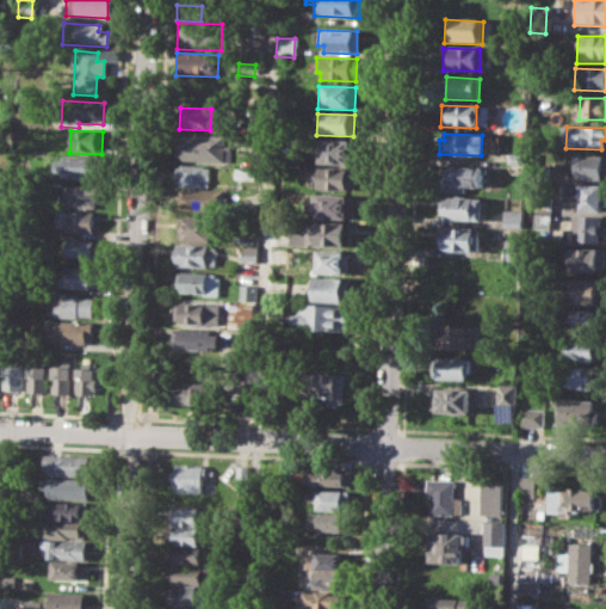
[(174,135),(220,137),(218,164),(173,161),(174,135)]
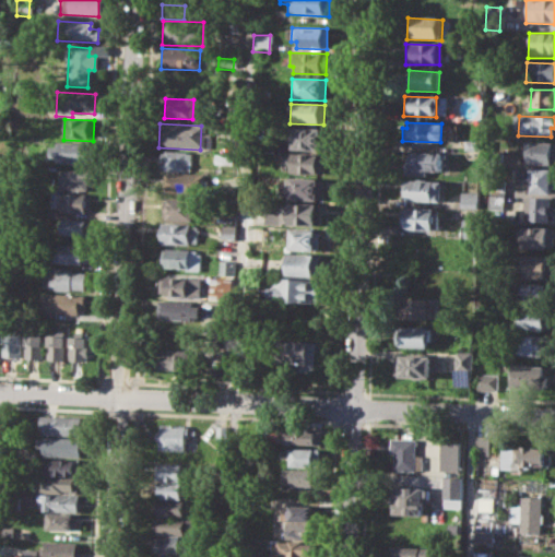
[(290,129),(322,130),(322,152),(288,151),(290,129)]
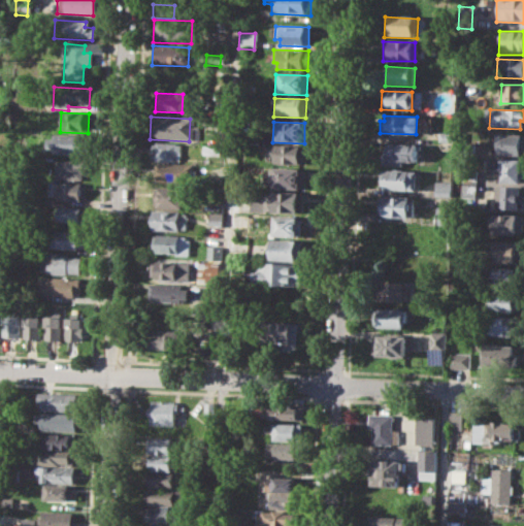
[(493,134),(523,135),(523,157),(492,156),(493,134)]
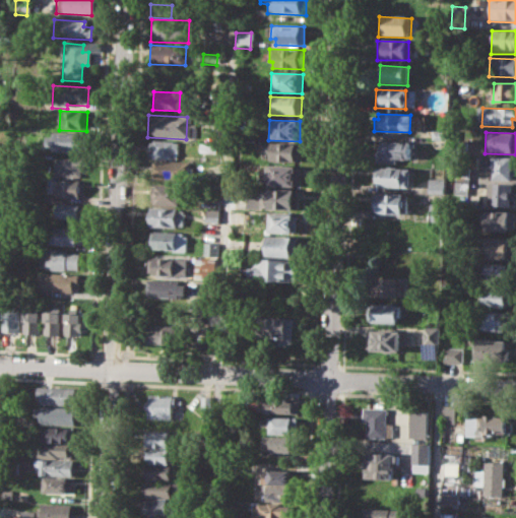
[(50,133),(86,134),(86,154),(50,153),(51,148),(45,148),(45,137),(50,137),(50,133)]
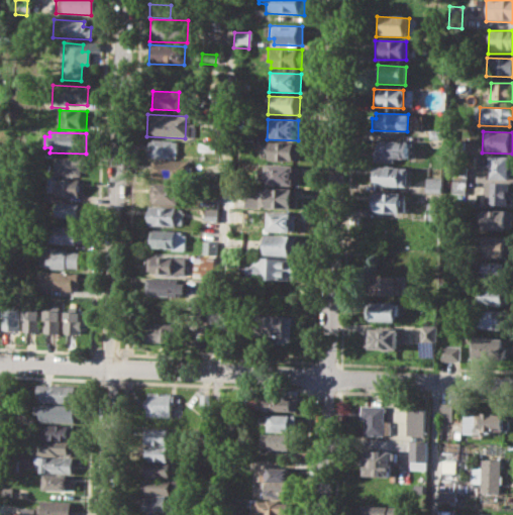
[(147,140),(184,142),(183,161),(146,159),(147,140)]
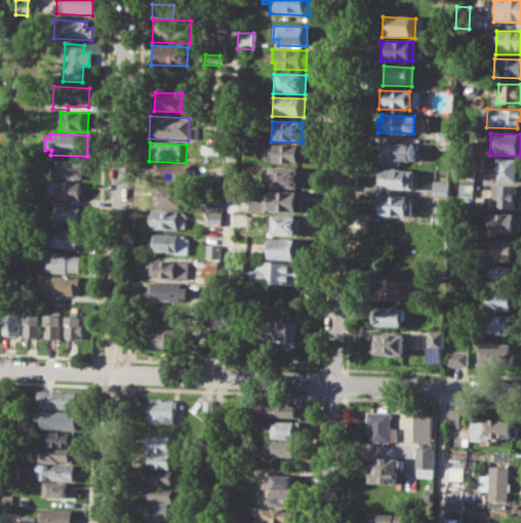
[(384,144),(414,146),(414,162),(399,161),(399,166),(377,165),(377,155),(383,155),(384,144)]
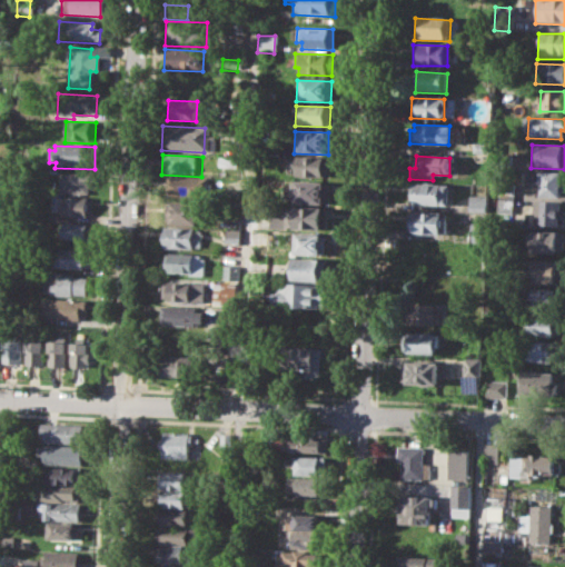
[(293,158),(327,159),(326,178),(293,177),(293,158)]
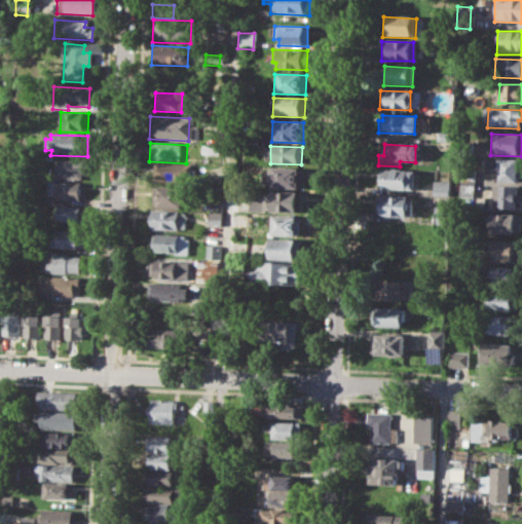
[(483,159),(516,160),(516,165),(521,166),(521,178),(516,178),(516,183),(495,182),(495,177),(482,177),(483,159)]
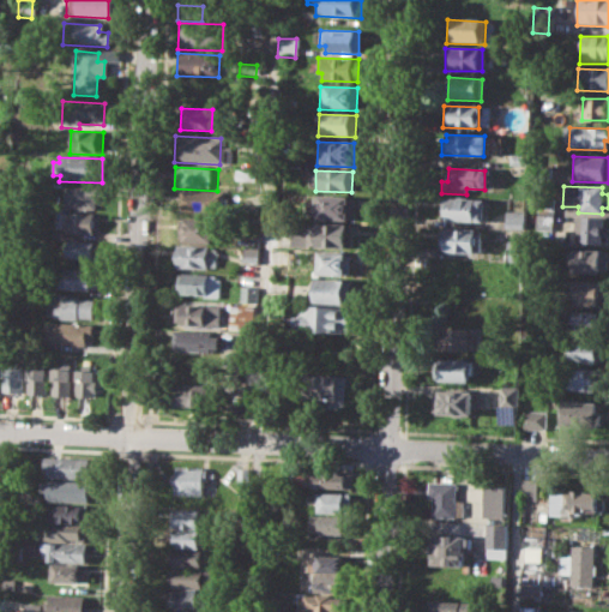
[(62,189),(97,190),(97,211),(61,210),(62,189)]
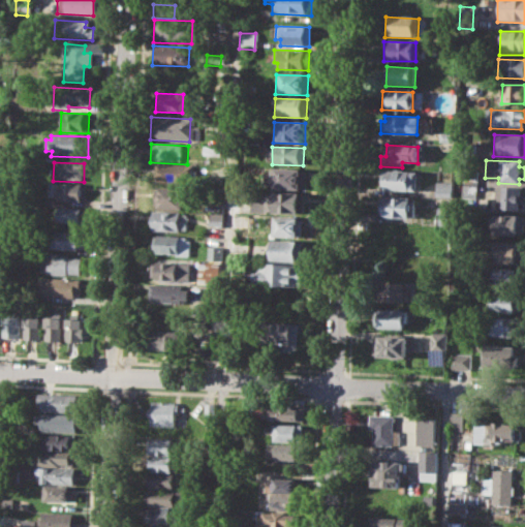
[(154,165),(188,166),(187,185),(153,184),(154,165)]
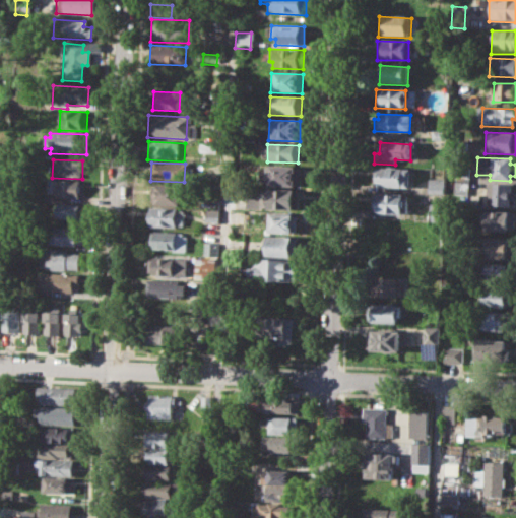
[(265,167),(298,168),(297,189),(267,187),(268,180),(264,180),(265,167)]
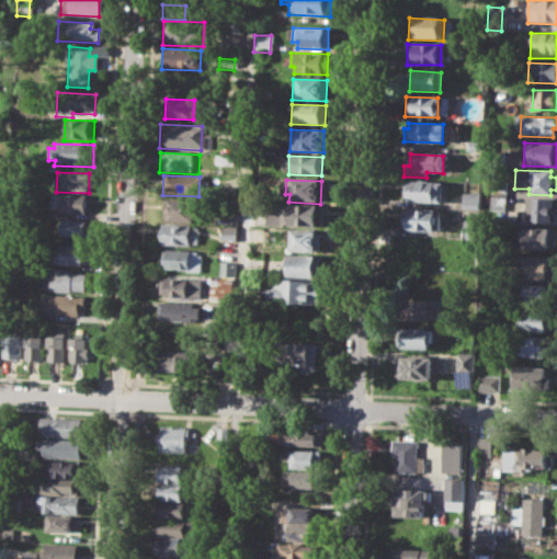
[(400,183),(440,184),(440,204),(399,203),(400,183)]
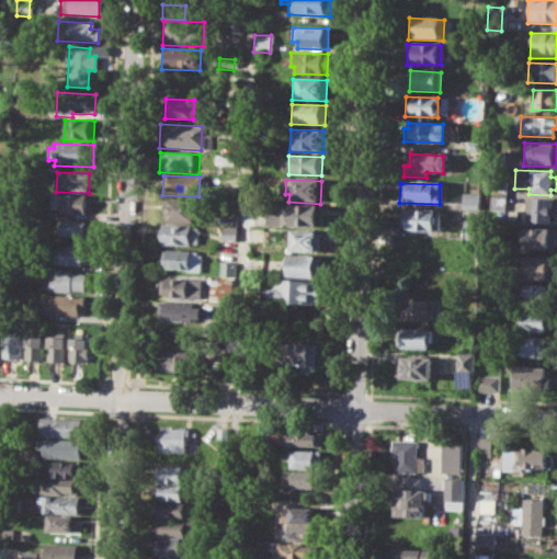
[(488,183),(503,183),(503,213),(488,212),(488,183)]
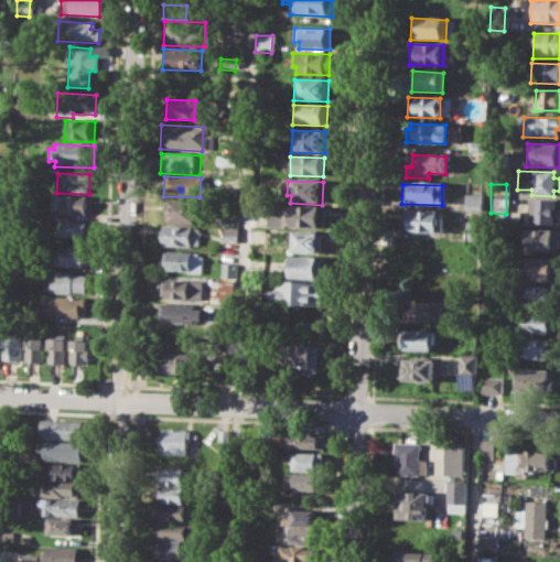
[(51,195),(87,197),(87,217),(60,216),(60,211),(50,211),(51,195)]
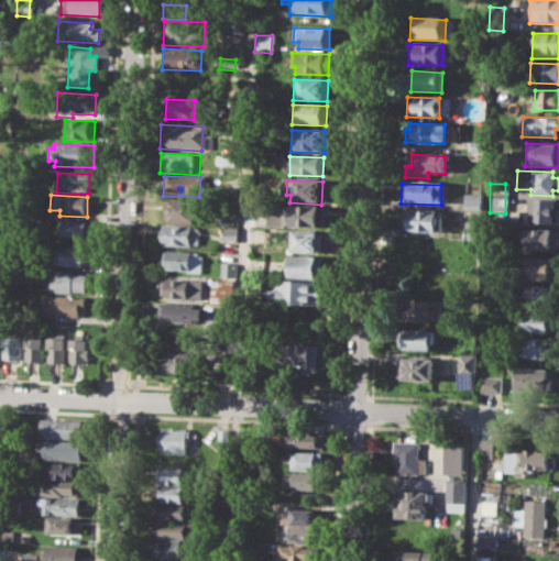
[(462,195),(478,195),(478,211),(462,210),(462,195)]
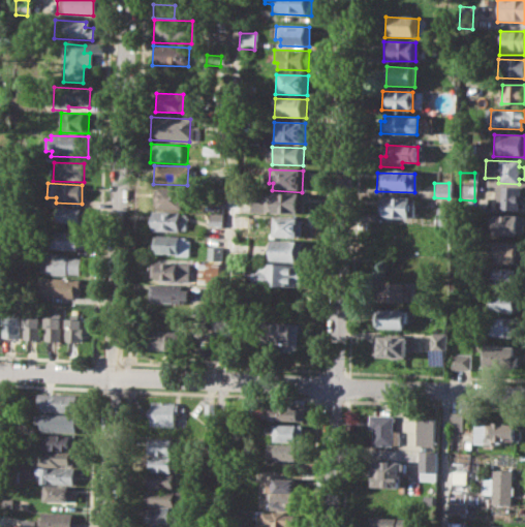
[(495,188),(520,189),(519,196),(524,196),(524,206),(520,205),(520,211),(494,210),(495,188)]
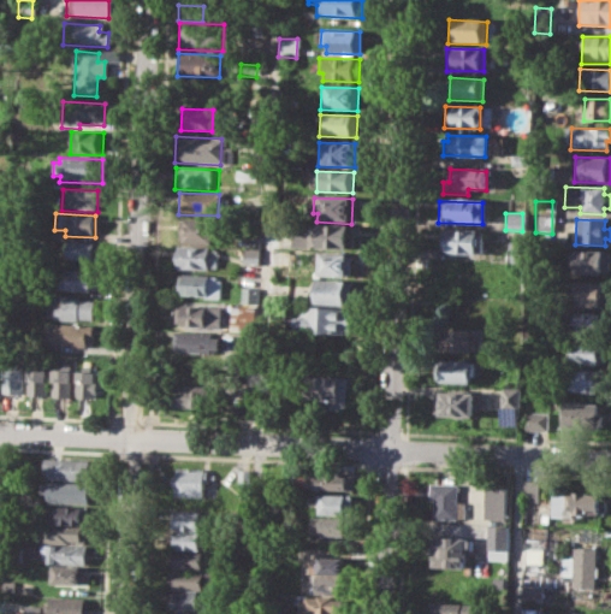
[(177,220),(215,222),(214,244),(177,243),(177,220)]
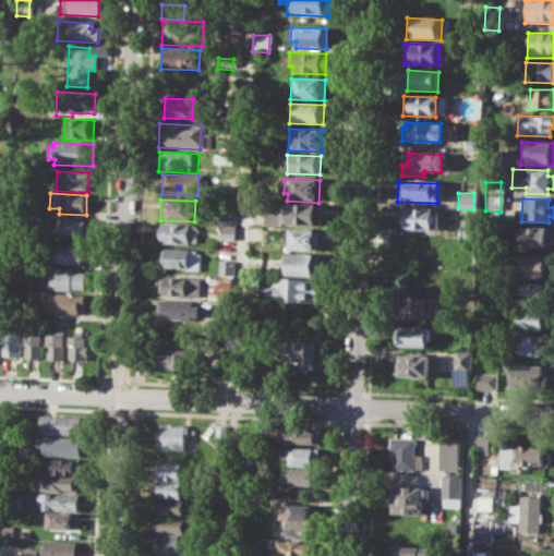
[(286,205),(320,206),(318,227),(285,226),(286,205)]
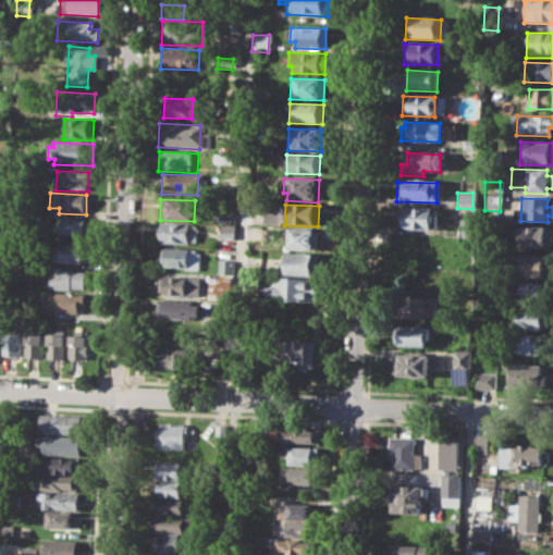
[(396,209),(433,211),(432,230),(395,229),(396,209)]
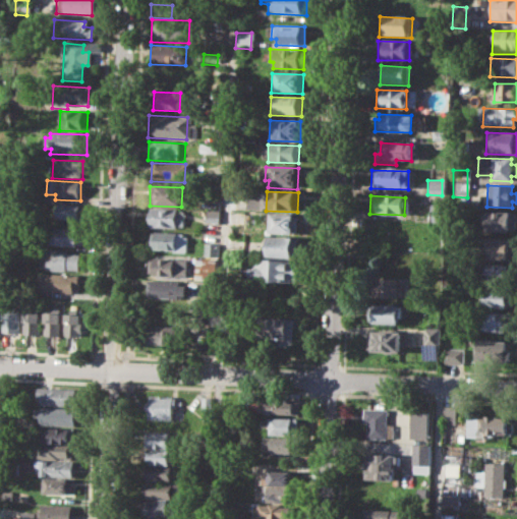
[(428,205),(443,206),(442,226),(428,226),(428,205)]
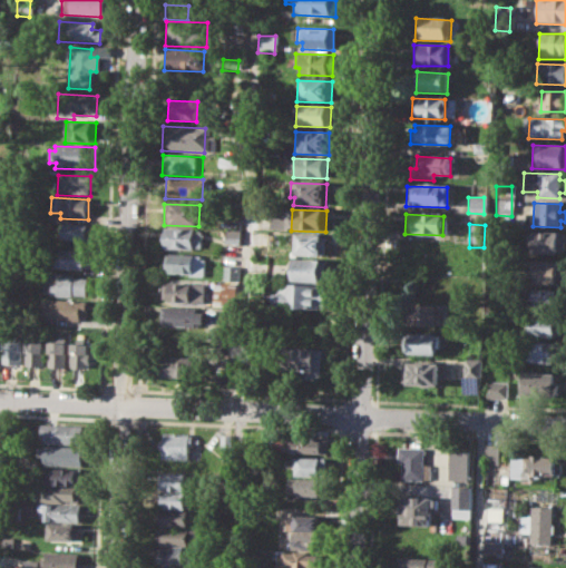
[(60,225),(90,226),(89,244),(60,243),(60,225)]
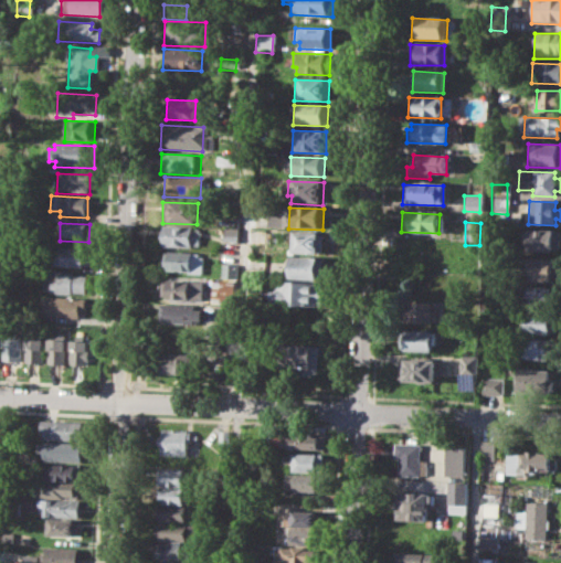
[(162,226),(191,227),(191,231),(198,231),(198,245),(190,245),(190,250),(161,248),(162,226)]
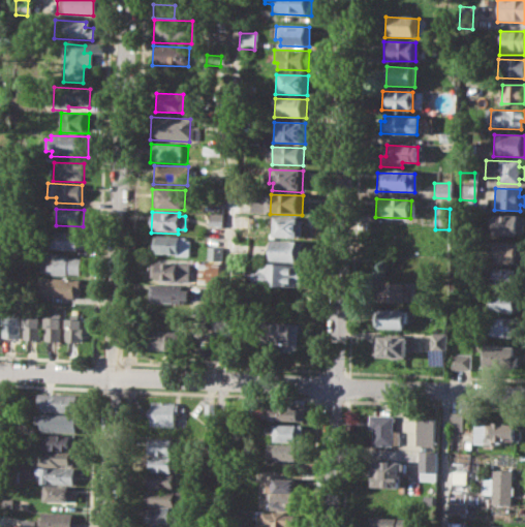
[(207,213),(220,214),(220,227),(206,227),(207,213)]
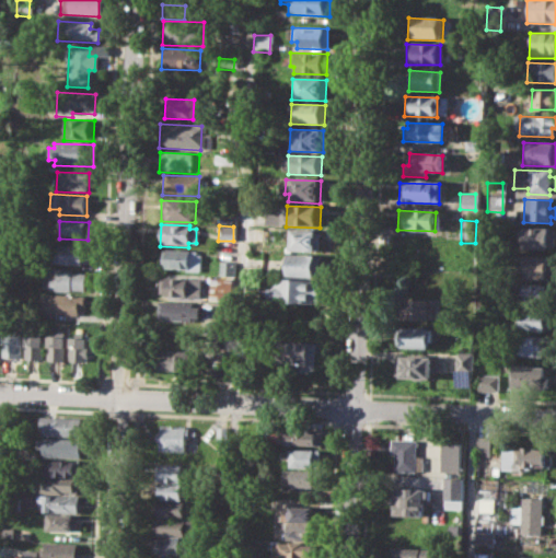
[(517,228),(553,230),(552,252),(521,251),(522,243),(517,243),(517,228)]
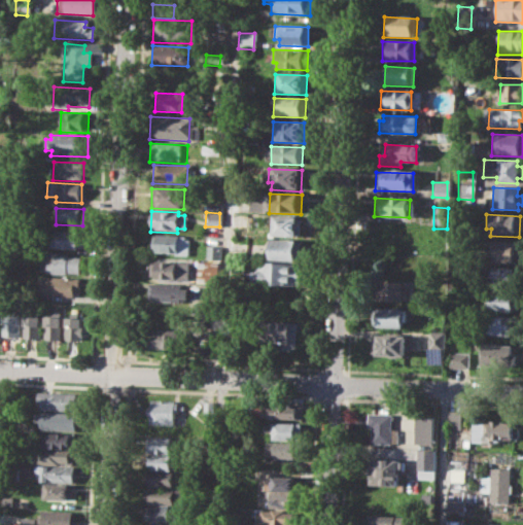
[(271,217),(304,218),(303,238),(270,237),(271,217)]
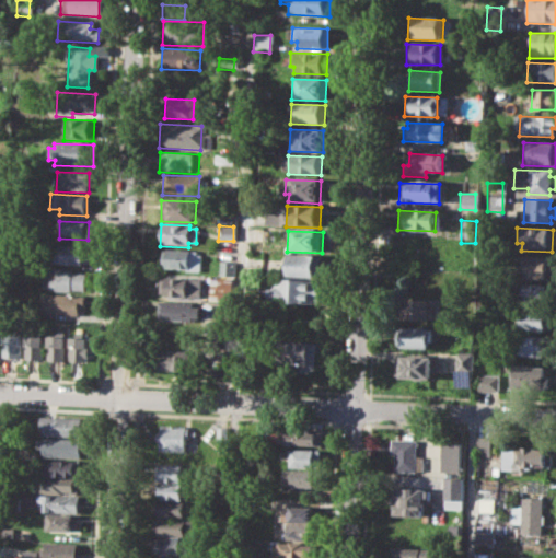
[(57,247),(89,248),(88,266),(60,265),(60,257),(56,257),(57,247)]
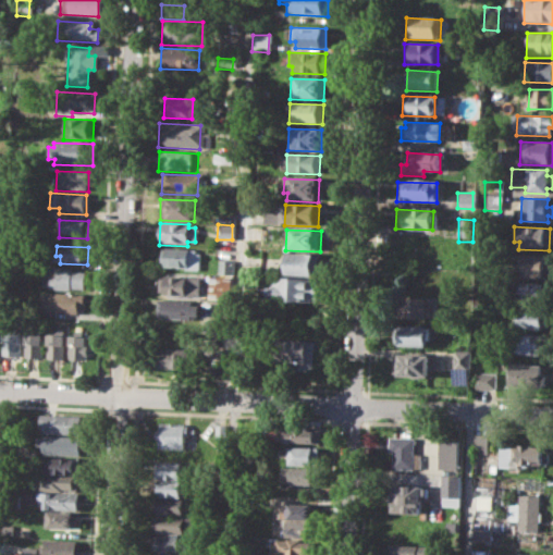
[(161,248),(189,250),(188,269),(160,268),(161,248)]
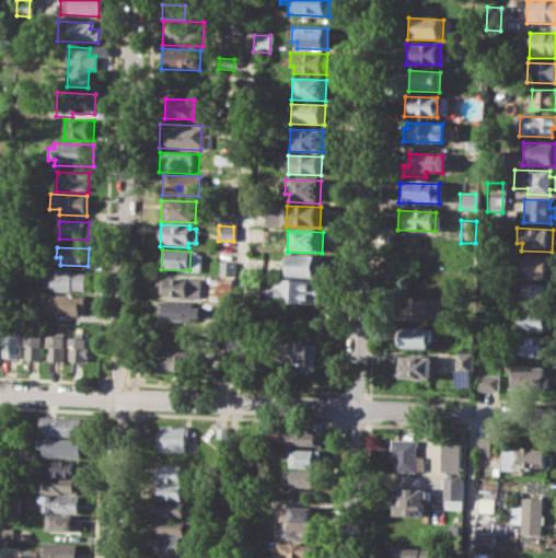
[(286,255),(322,256),(322,278),(286,277),(286,255)]
